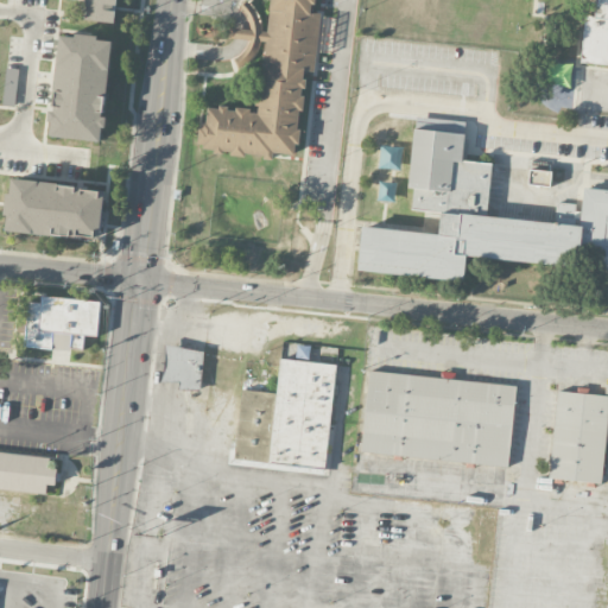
[(83,19),(84,0),(115,0),(113,23),(83,19)]
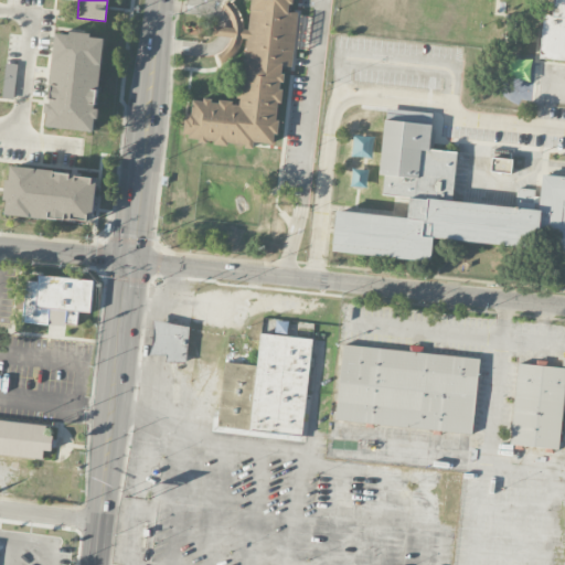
[(193,99),(240,105),(252,0),(289,0),(273,149),(189,139),(193,99)]
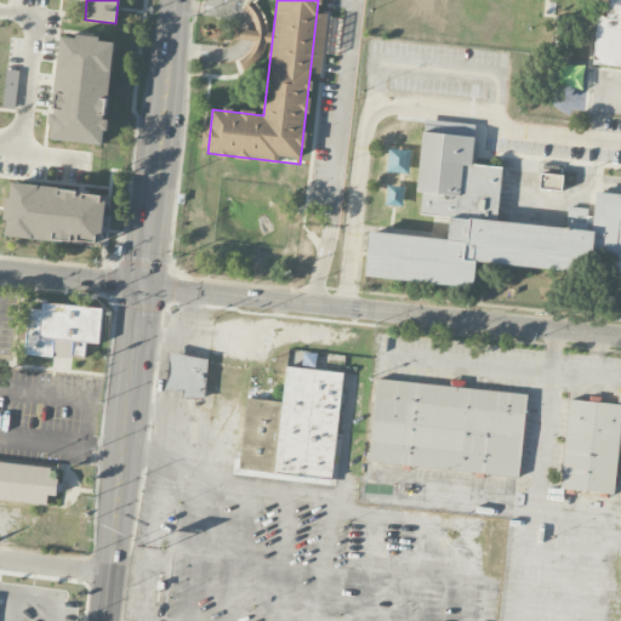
[(596,13),(607,15),(608,0),(620,0),(620,64),(591,61),(596,13)]
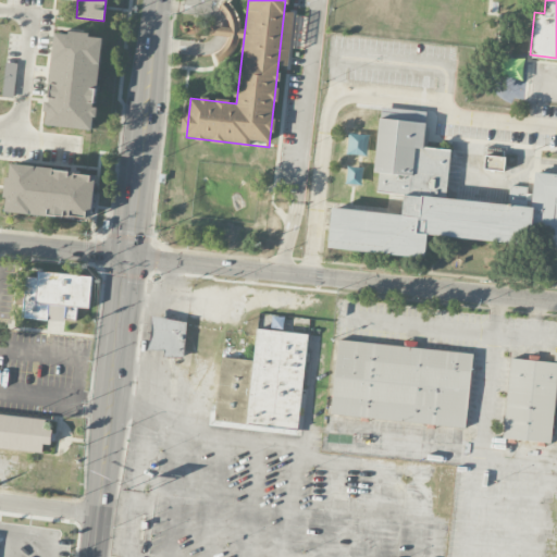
[(56,29),(104,36),(94,128),(45,123),(56,29)]
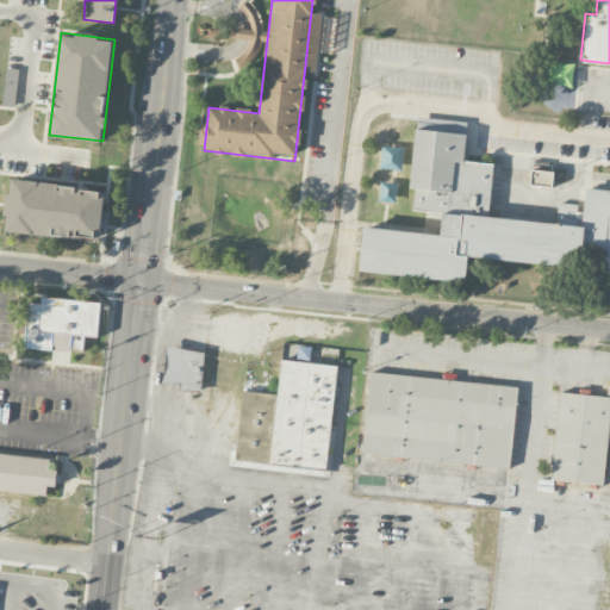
[(16,106),(17,68),(4,68),(2,106),(16,106)]
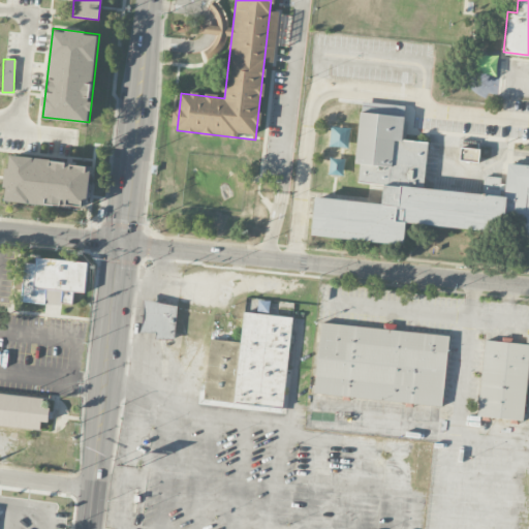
[(402,138),(428,142),(423,188),(503,197),(507,161),(528,163),(528,257),(518,256),(520,234),(406,221),(404,244),(311,234),(315,197),(381,205),(384,184),(359,181),(361,162),(354,162),(361,110),(405,115),(402,138)]
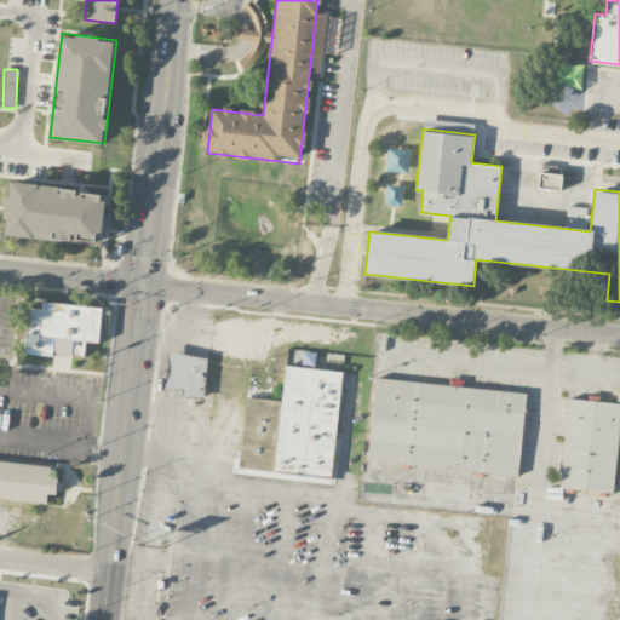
[(562,173),(539,172),(539,188),(561,189),(562,173)]
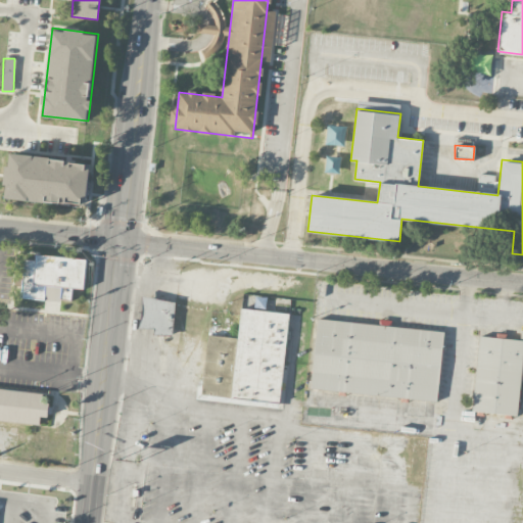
[(7,198),(12,153),(90,162),(85,206),(7,198)]
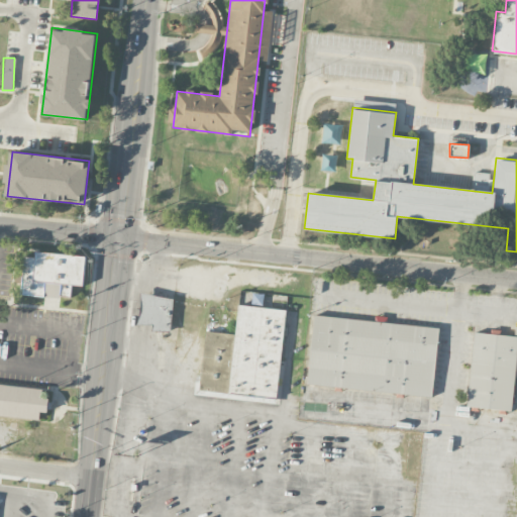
[(35,257),(36,251),(86,256),(83,286),(73,285),(71,299),(21,293),(25,255),(35,257)]
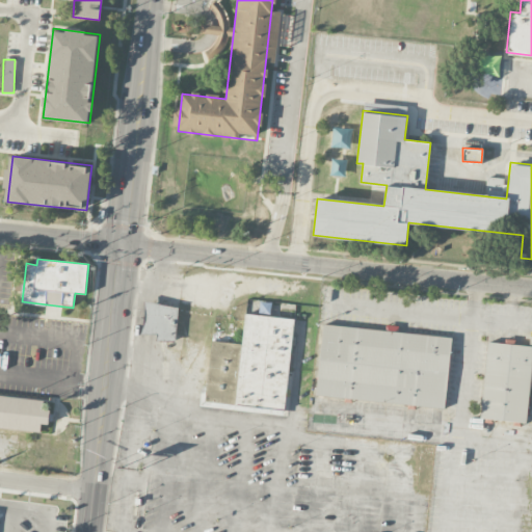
[(179,306),(144,303),(142,334),(156,335),(156,340),(176,342),(179,306)]
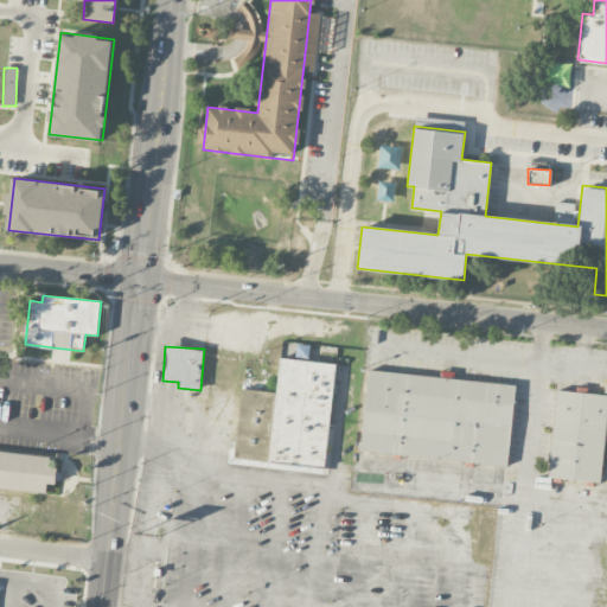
[(336,363),(280,358),(276,391),(240,389),(234,459),(312,466),(312,472),(326,473),(336,363)]
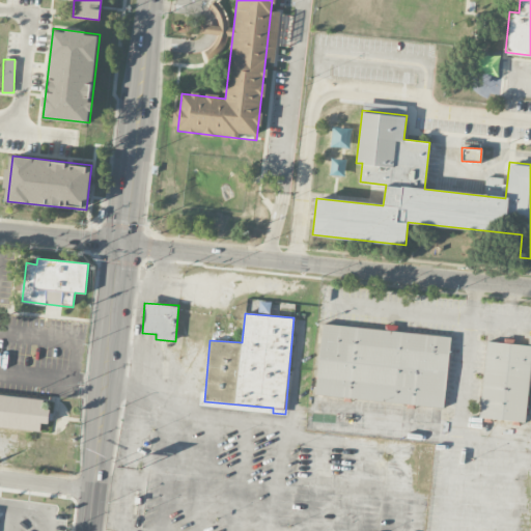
[(444,407),(450,336),(322,325),(314,395),(444,407)]
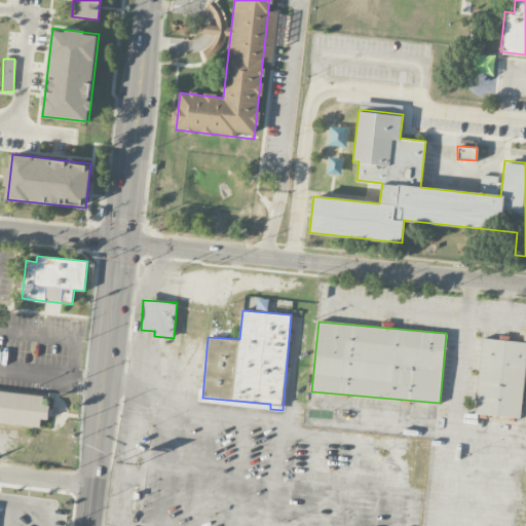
[(476,414),(523,417),(525,369),(525,341),(481,338),(476,414)]
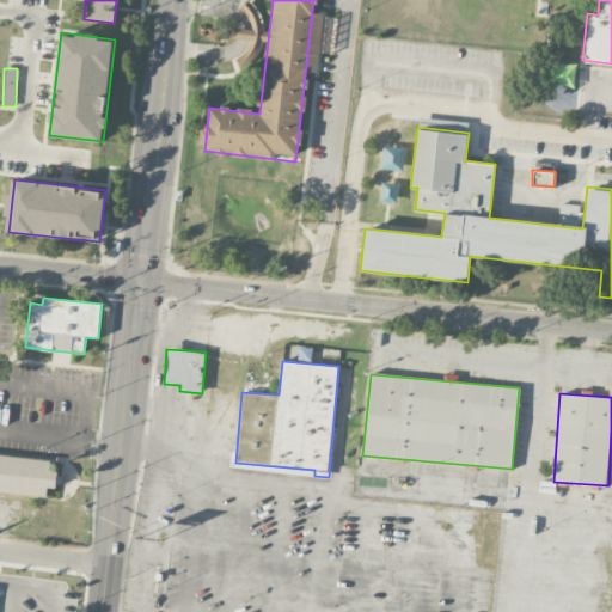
[(47,487),(47,496),(0,490),(0,454),(50,460),(49,470),(57,470),(55,488),(47,487)]
